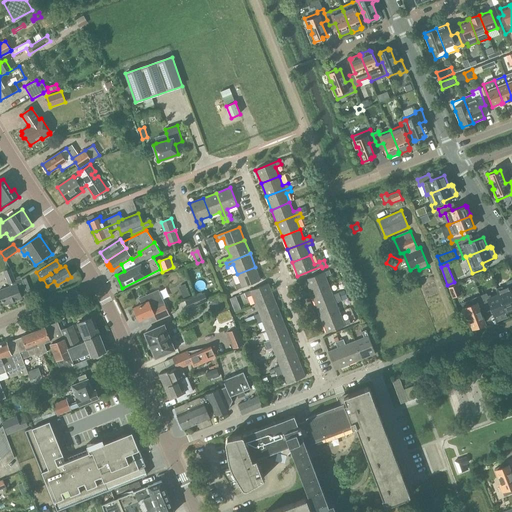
[(255,267),(237,274),(240,283),(235,285),(236,290),(260,280),(255,267)]
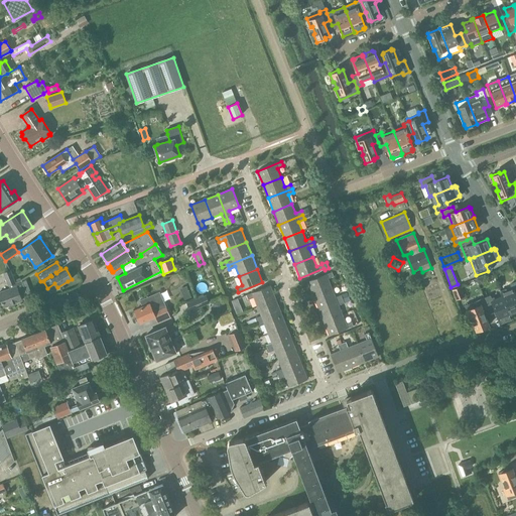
[(10,271),(4,273),(8,285),(15,283),(15,282),(14,280),(10,271)]
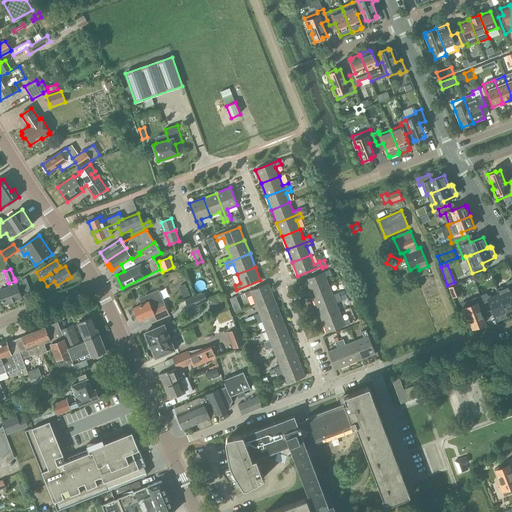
[(306,279),(311,293),(329,286),(325,276),(331,274),(329,270),(306,279)]
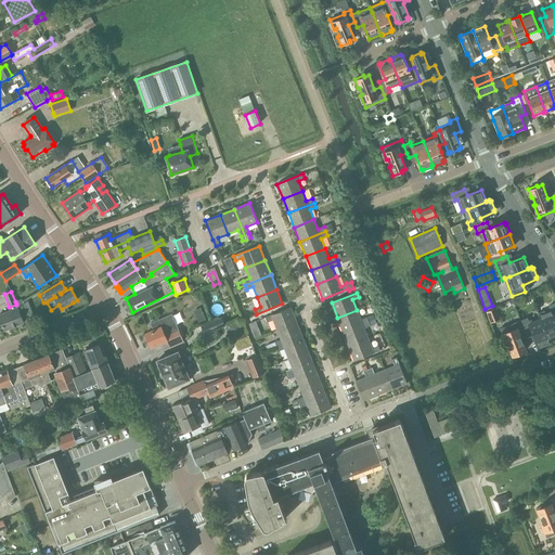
[(252,302),(243,305),(245,313),(255,311),(252,302)]
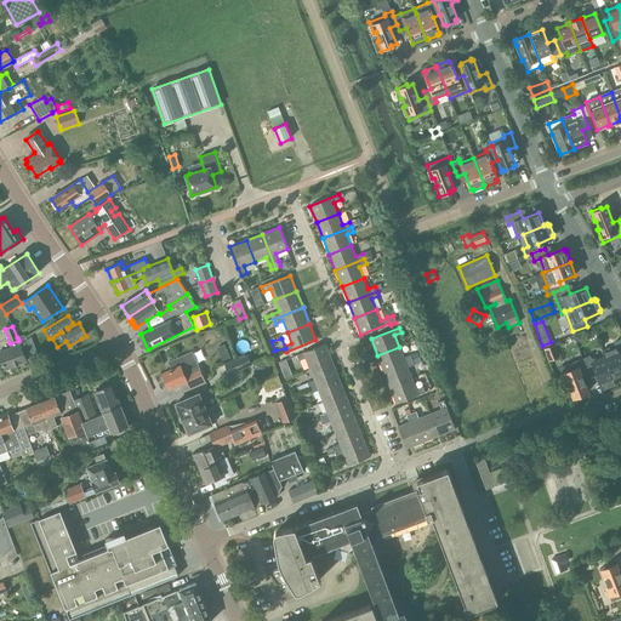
[(614,377),(620,374),(620,358),(620,357),(620,355),(620,339),(614,342),(616,346),(609,348),(602,351),(604,354),(614,377)]
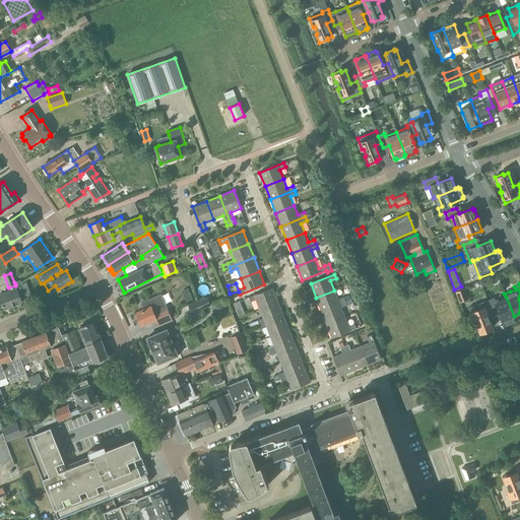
[(16,288),(0,295),(0,300),(4,310),(12,307),(16,305),(22,303),(16,288)]
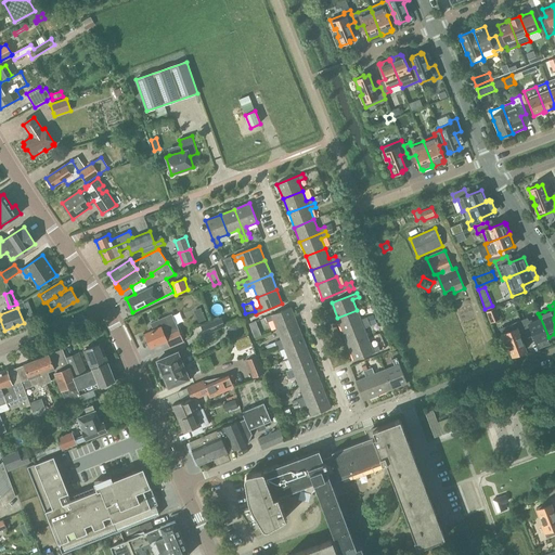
[(296,322),(291,308),(265,318),(267,322),(273,320),(276,330),(296,322)]
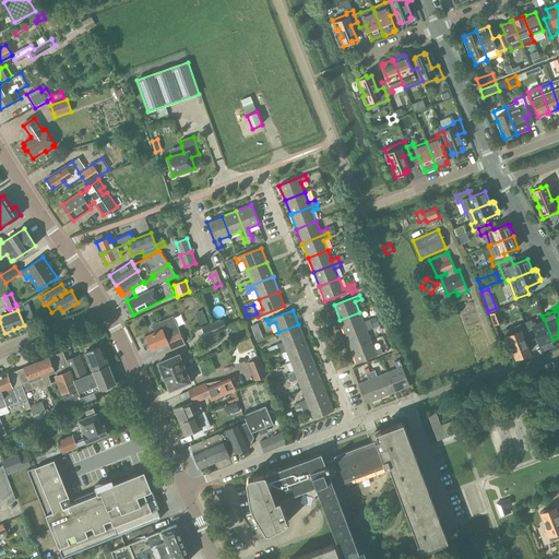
[(490,314),(495,324),(502,321),(498,311),(490,314)]
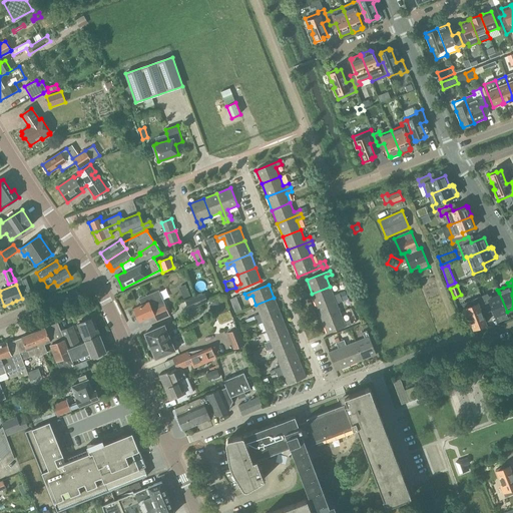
[(317,307),(341,298),(340,297),(339,294),(333,296),(330,287),(312,294),(317,307)]
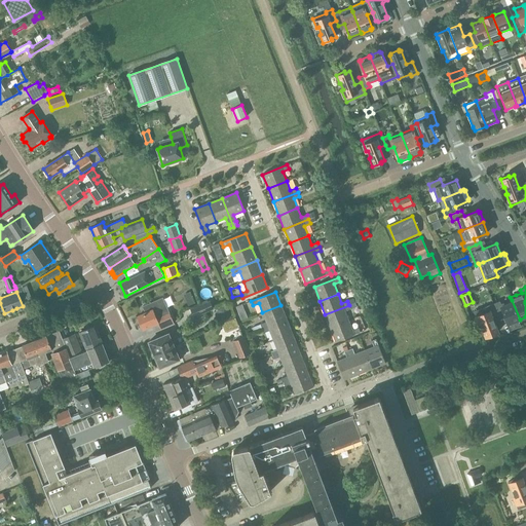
[(145,313),(137,316),(143,329),(157,323),(160,330),(174,324),(162,298),(143,306),(145,313)]
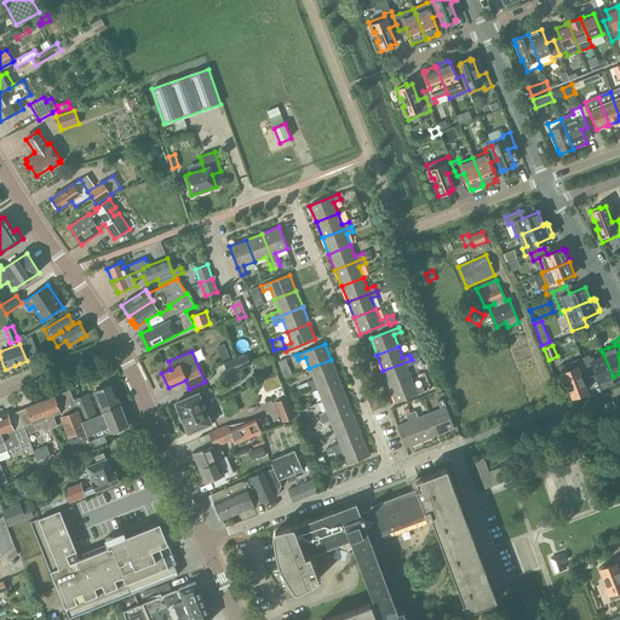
[(614,380),(613,377),(603,354),(595,357),(590,359),(589,356),(581,359),(587,373),(595,369),(601,386),(603,385),(603,386),(613,383),(613,382),(614,380)]
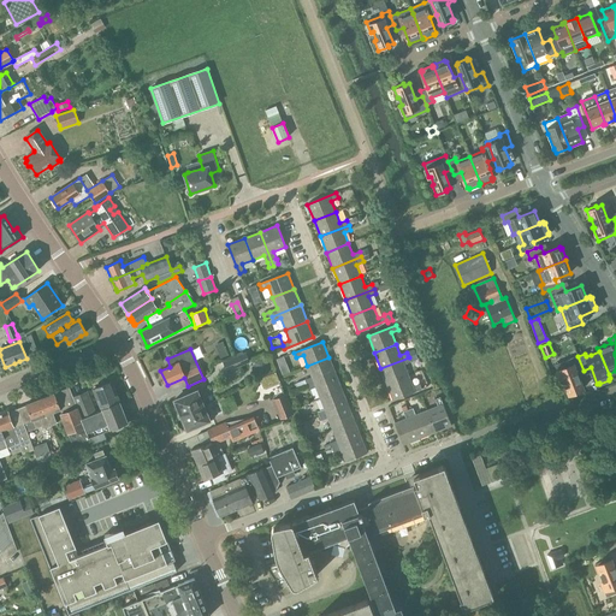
[(223,362),(226,372),(250,362),(246,353),(223,362)]
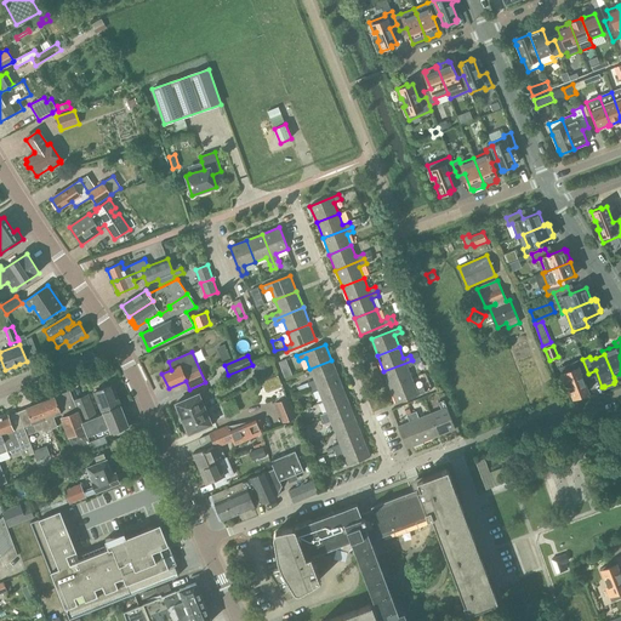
[(285,359),(278,362),(281,369),(289,366),(285,359)]
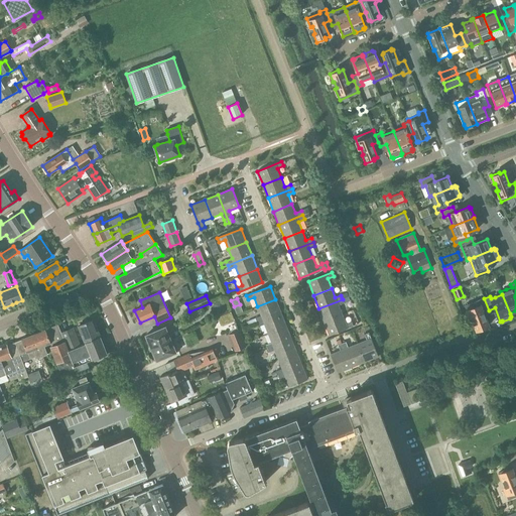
[(476,332),(485,329),(484,328),(485,328),(488,326),(483,312),(489,310),(484,298),(465,305),(470,316),(471,316),(474,323),(473,324),(476,332)]
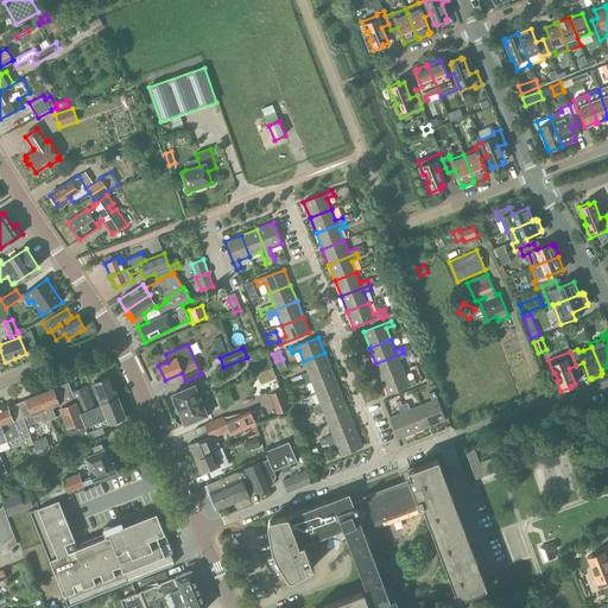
[(331,368),(324,353),(303,361),(308,372),(291,379),(293,384),(303,380),(331,368)]
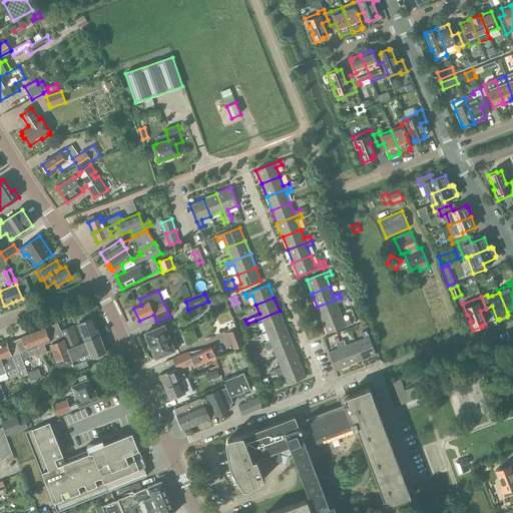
[(317,307),(322,320),(340,313),(337,304),(342,302),(341,298),(317,307)]
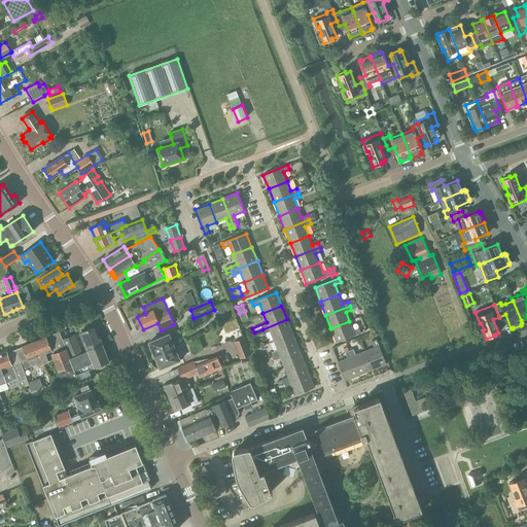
[(218,310),(223,320),(231,317),(226,307),(218,310)]
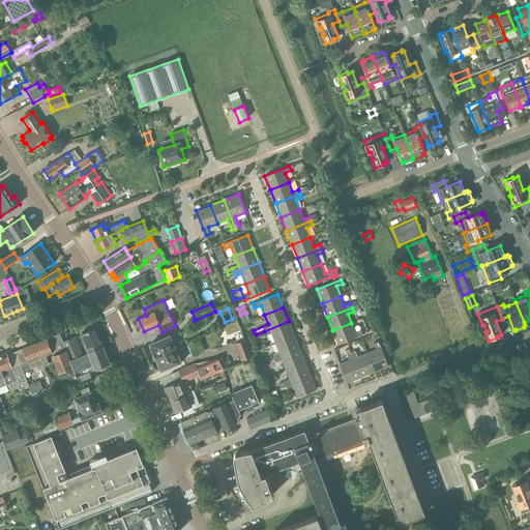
[(223,326),(227,334),(240,328),(237,320),(223,326)]
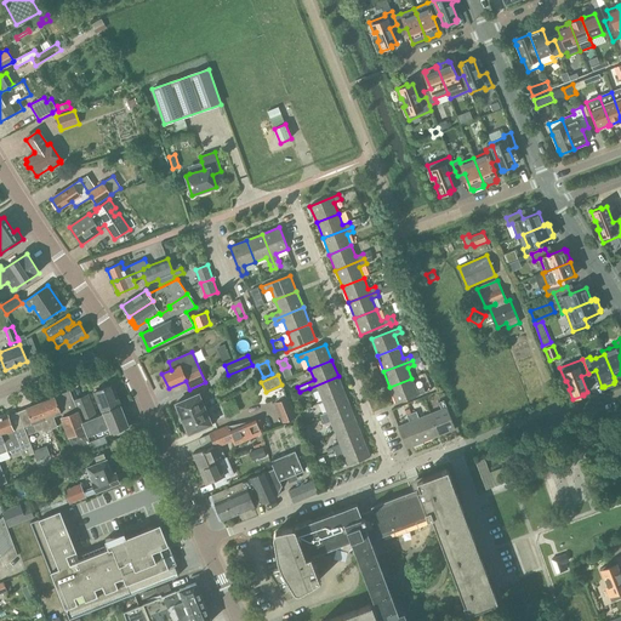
[(339,376),(309,388),(311,393),(318,389),(323,402),(345,392),(339,376)]
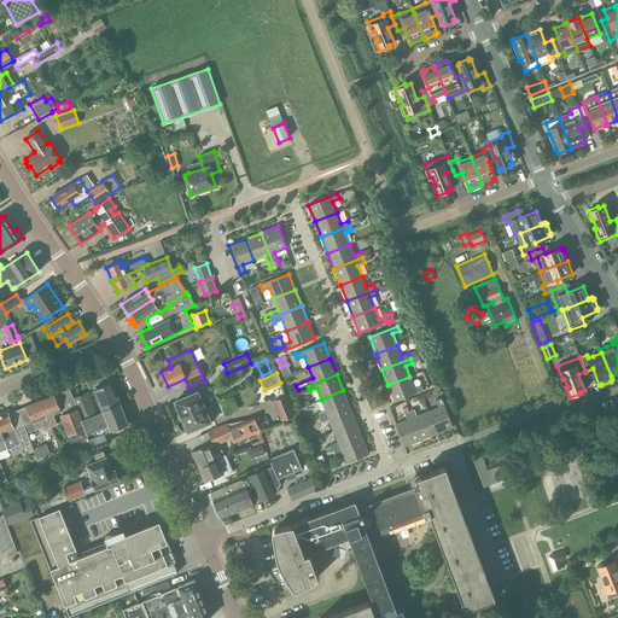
[(414,388),(409,377),(388,385),(395,402),(423,390),(421,385),(414,388)]
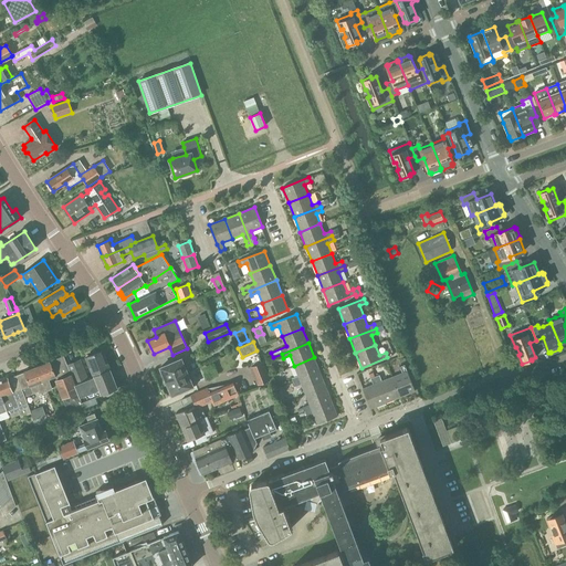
[(103,350),(85,357),(93,375),(93,376),(109,368),(103,350)]
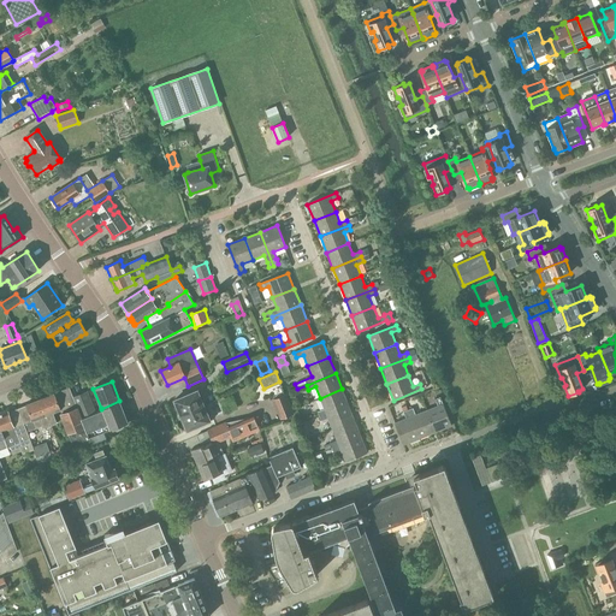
[(70,388),(58,392),(65,412),(77,407),(73,397),(70,388)]
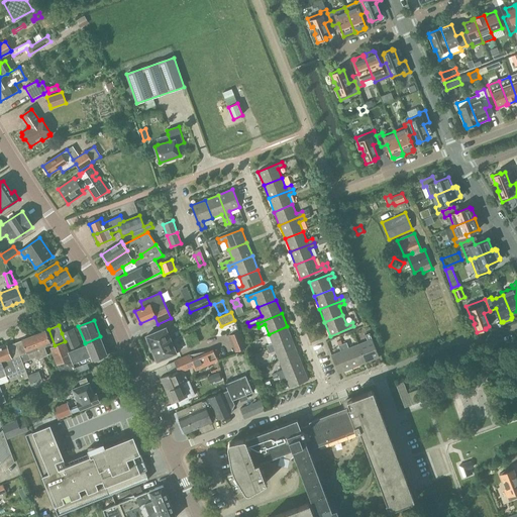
[(292,340),(287,326),(269,334),(272,343),(267,345),(268,349),(292,340)]
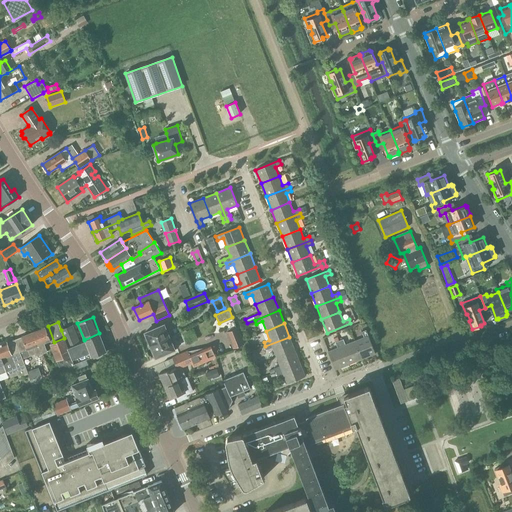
[(144,333),(150,345),(171,336),(166,324),(144,333)]
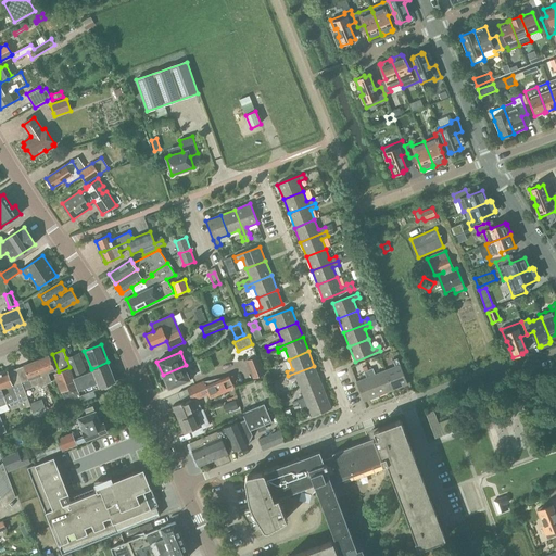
[(78,353),(66,358),(70,367),(74,378),(86,373),(78,353)]
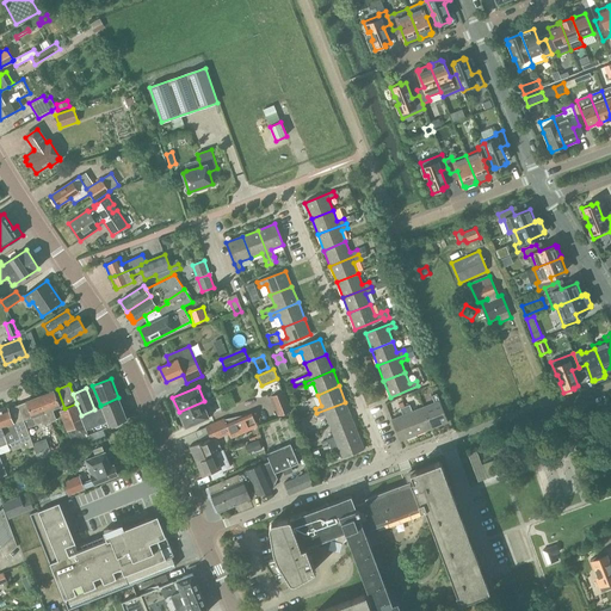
[(47,393),(39,395),(50,421),(56,419),(53,409),(60,406),(54,390),(51,392),(50,390),(48,392),(47,393)]
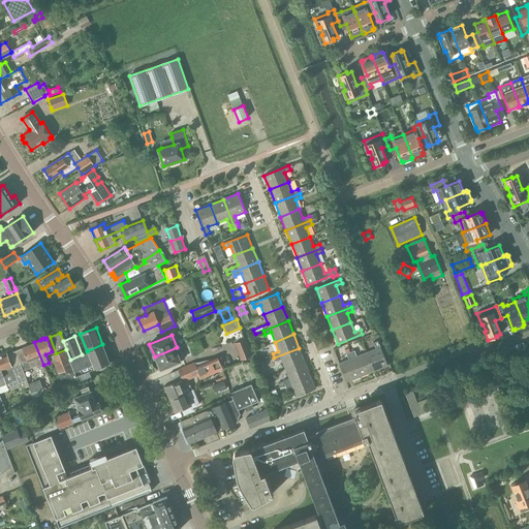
[(245,340),(234,344),(241,361),(251,355),(245,340)]
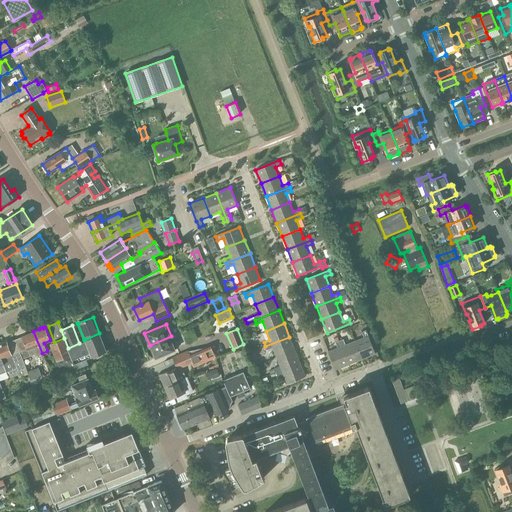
[(364,338),(355,341),(362,359),(375,354),(366,330),(361,332),(364,338)]
